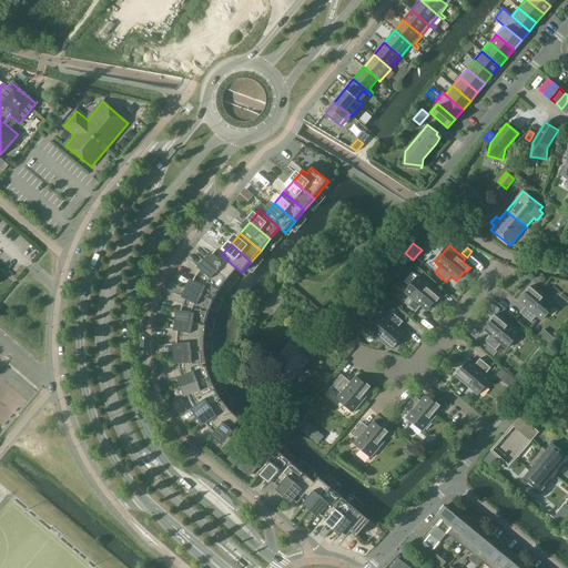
[(216,251),(208,262),(227,280),(236,269),(222,255),(222,254),(216,251)]
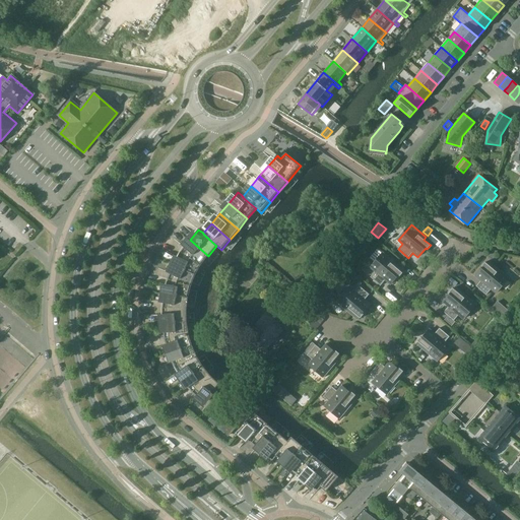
[(190,240),(181,252),(201,265),(208,256),(190,240)]
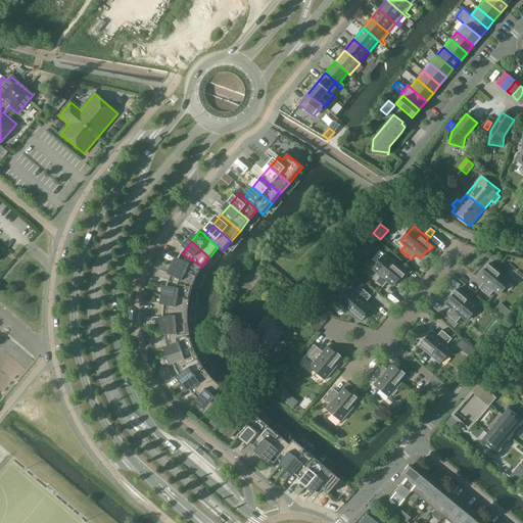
[(182,253),(175,267),(196,277),(202,267),(182,253)]
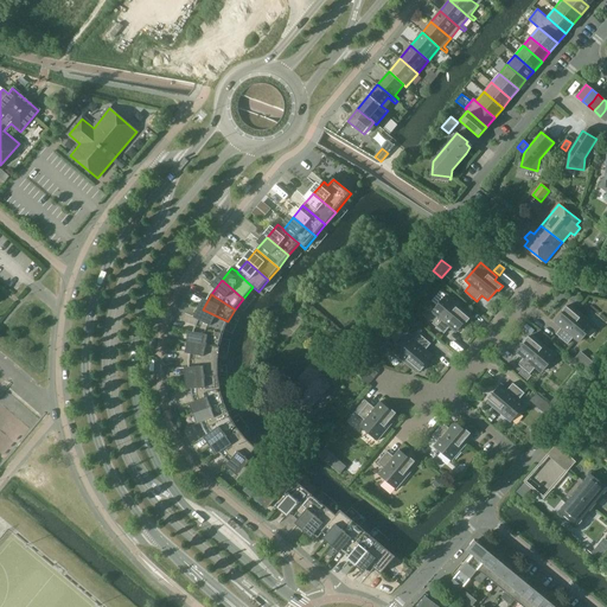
[(471,319),(462,312),(465,310),(447,294),(433,313),(438,317),(433,324),(445,333),(449,327),(455,333),(465,321),(466,324),(471,319)]
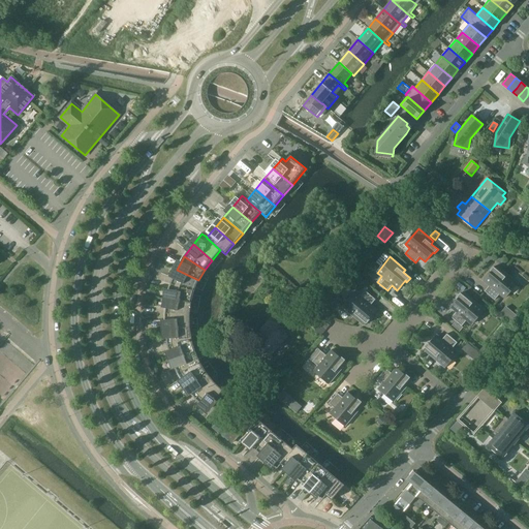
[(492,272),(484,282),(489,286),(485,291),(495,300),(499,294),(504,299),(518,283),(502,270),(500,273),(494,267),(490,271),(492,272)]
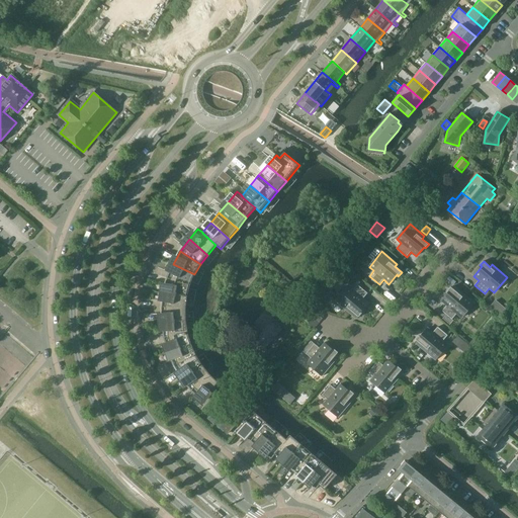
[(173,264),(167,278),(190,285),(194,274),(173,264)]
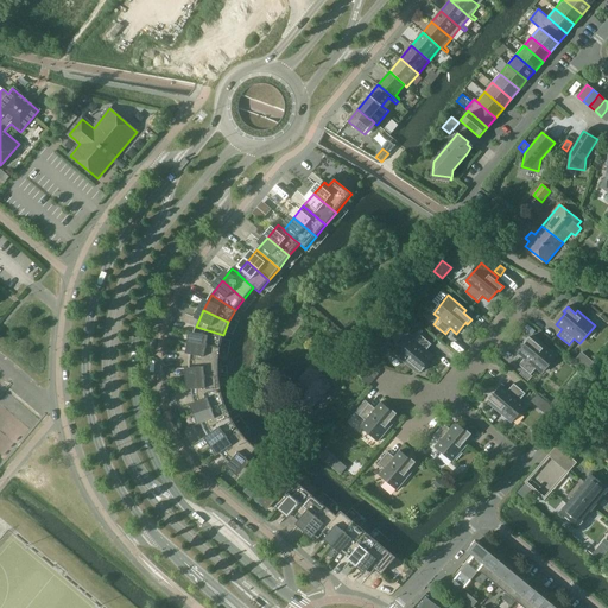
[(192,343),(220,349),(223,335),(196,327),(192,343)]
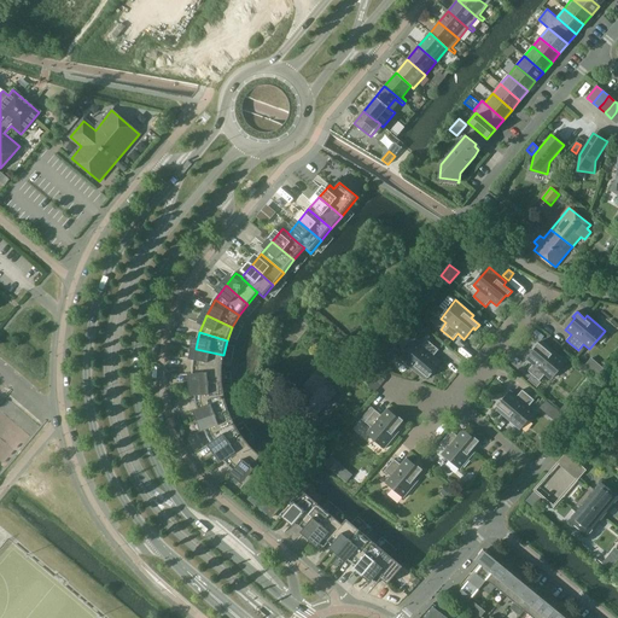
[(430,372),(439,361),(433,356),(439,350),(427,339),(421,347),(415,342),(400,360),(418,374),(420,372),(429,379),(432,374),(430,372)]
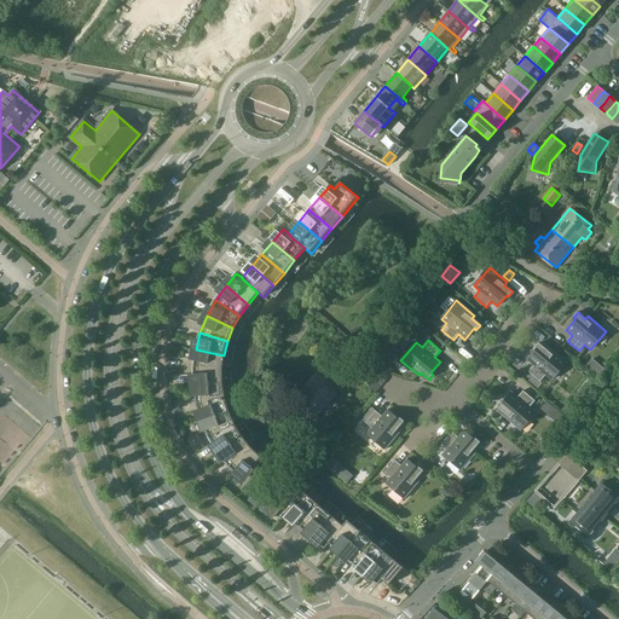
[(547,350),(539,343),(534,347),(537,350),(527,360),(533,365),(528,371),(533,376),(530,381),(538,388),(543,383),(541,382),(547,375),(551,380),(567,362),(549,347),(547,350)]
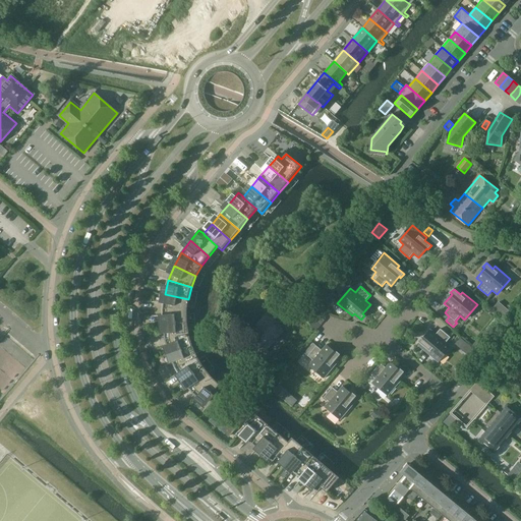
[(163,309),(187,310),(188,299),(165,294),(163,309)]
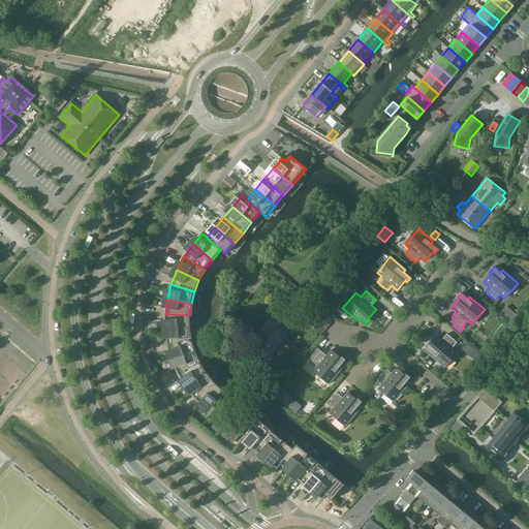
[(324,299),(320,304),(328,309),(332,305),(324,299)]
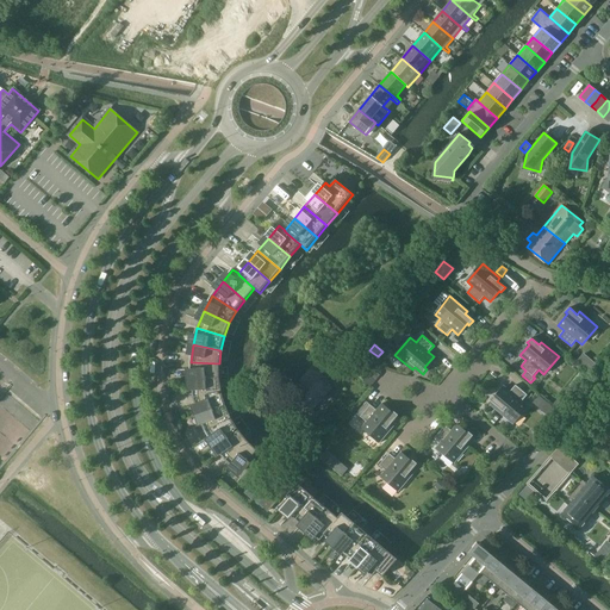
[(350,371),(354,367),(356,369),(359,367),(362,369),(361,371),(367,375),(368,374),(372,378),(369,380),(373,383),(372,384),(372,385),(380,374),(360,358),(350,371)]
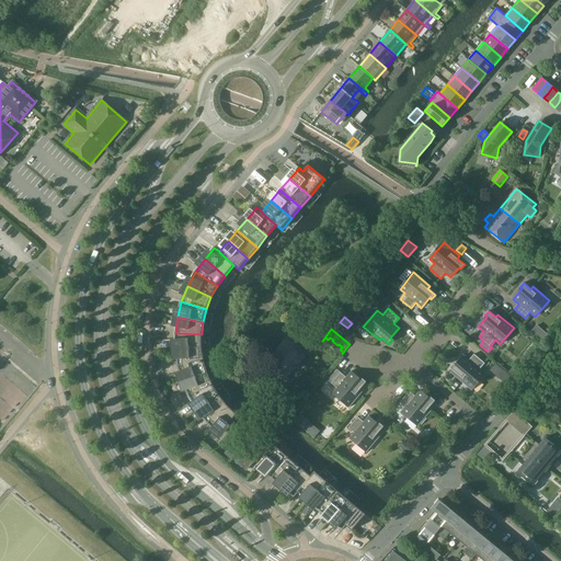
[(202,347),(202,334),(175,333),(175,350),(202,347)]
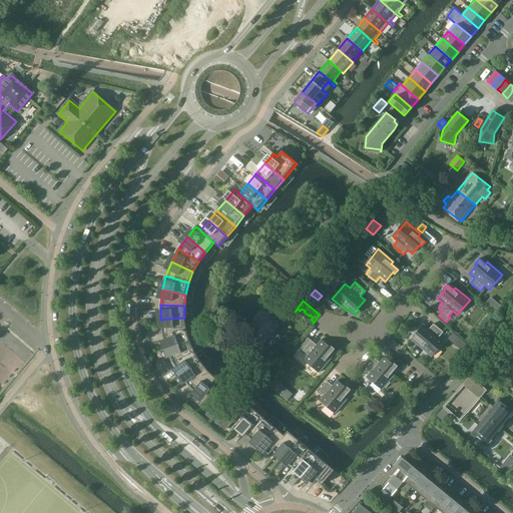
[(261,312),(244,331),(247,336),(257,343),(262,346),(278,327),(275,322),(266,315),(261,312)]
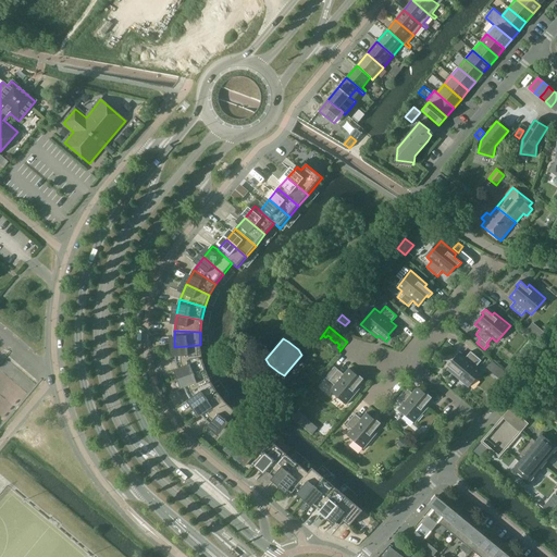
[(174,347),(176,363),(202,357),(200,345),(174,347)]
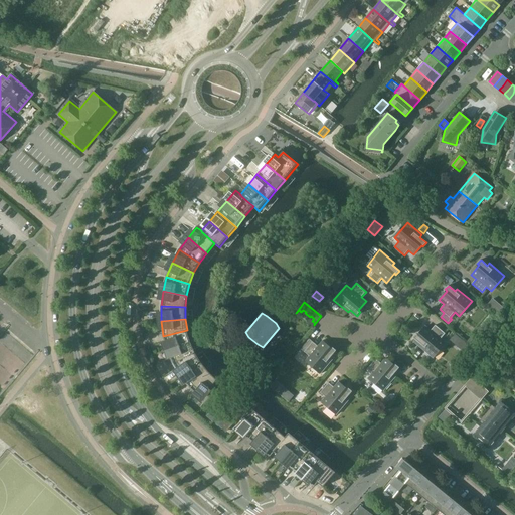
[(436,325),(431,330),(425,326),(418,335),(416,334),(413,338),(419,343),(417,346),(433,358),(446,343),(441,339),(446,333),(436,325)]
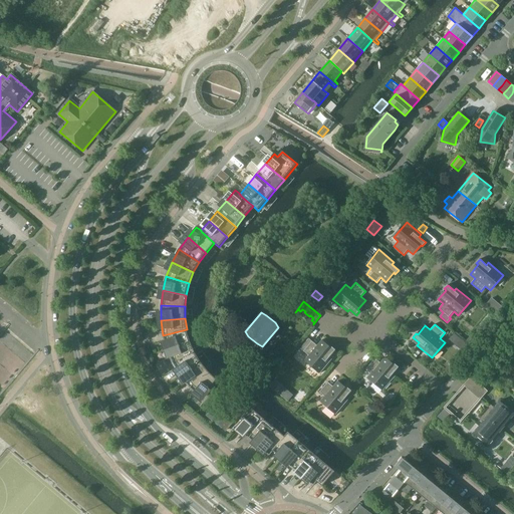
[(163,335),(167,349),(190,341),(187,329),(163,335)]
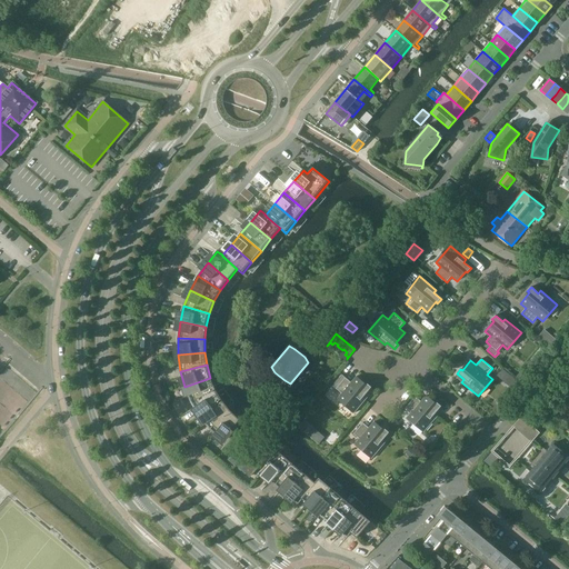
[(500,378),(506,371),(502,368),(497,376),(500,378)]
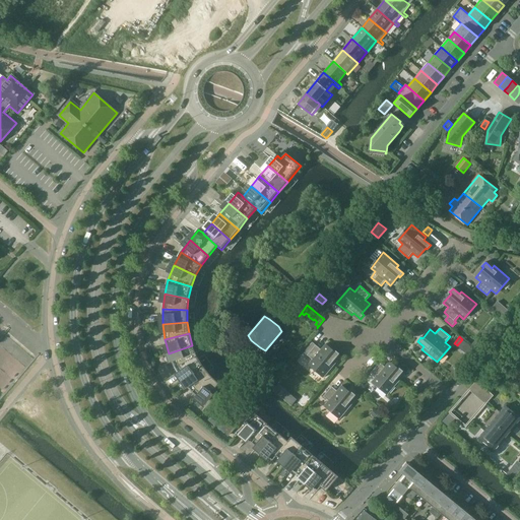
[(471,345),(475,348),(479,343),(475,340),(471,345)]
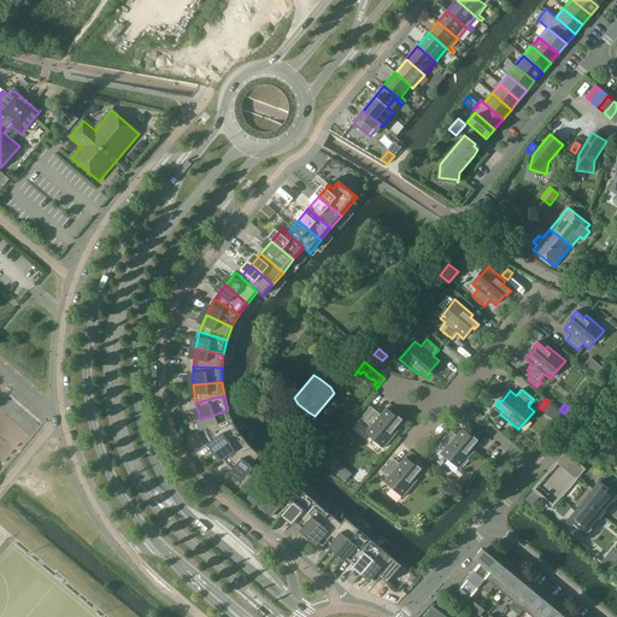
[(397,418),(386,409),(381,415),(371,406),(360,418),(371,427),(366,433),(385,448),(399,430),(397,428),(403,419),(399,416),(397,418)]
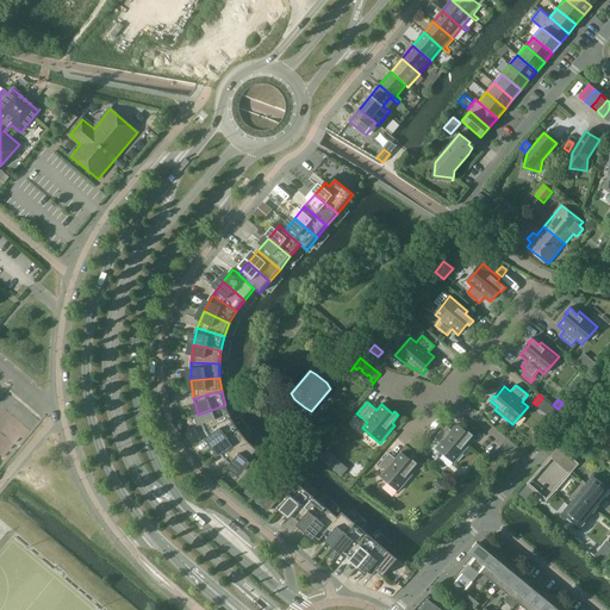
[(198,415),(205,430),(231,417),(225,405),(198,415)]
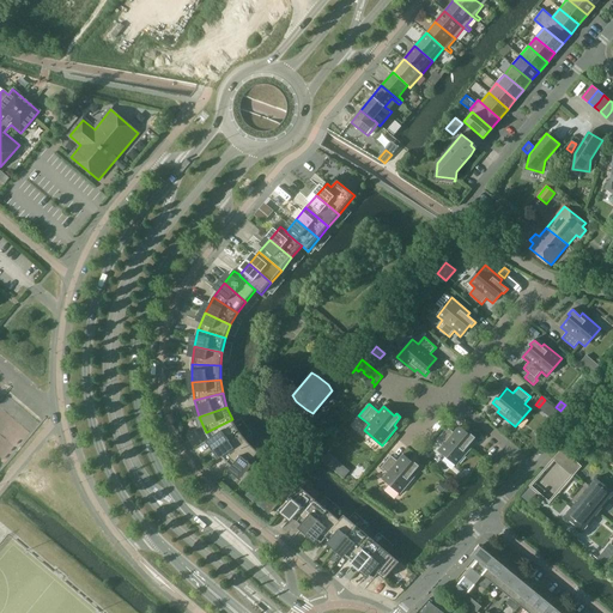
[(559,412),(554,408),(548,416),(553,419),(559,412)]
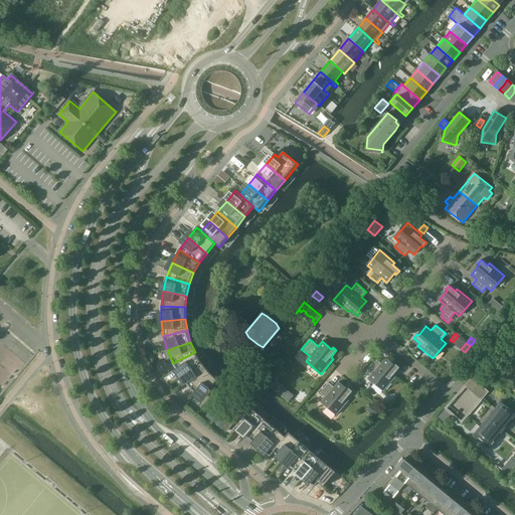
[(173,363),(181,376),(201,362),(195,352),(173,363)]
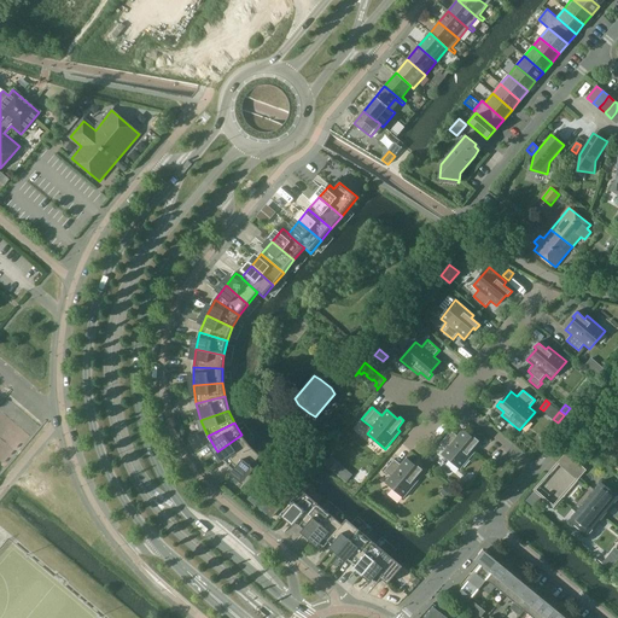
[(473,439),(462,430),(458,436),(452,431),(441,443),(448,448),(443,454),(461,470),(476,452),(473,449),(479,442),(476,437),(473,439)]
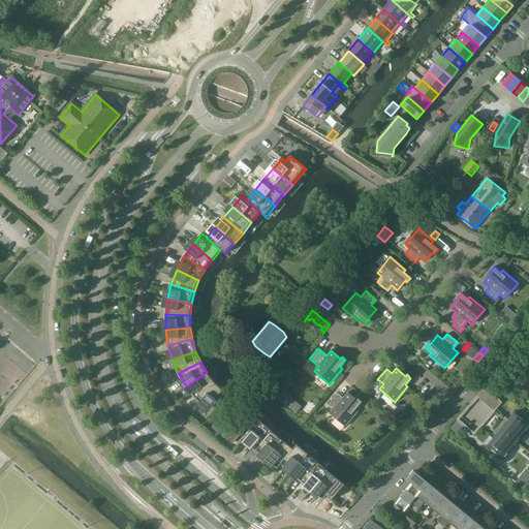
[(186,386),(195,399),(214,382),(207,372),(186,386)]
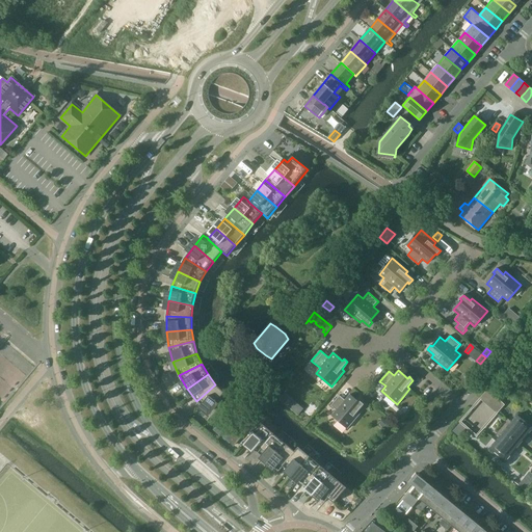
[(215,384),(196,401),(208,411),(212,407),(214,409),(227,395),(215,384)]
